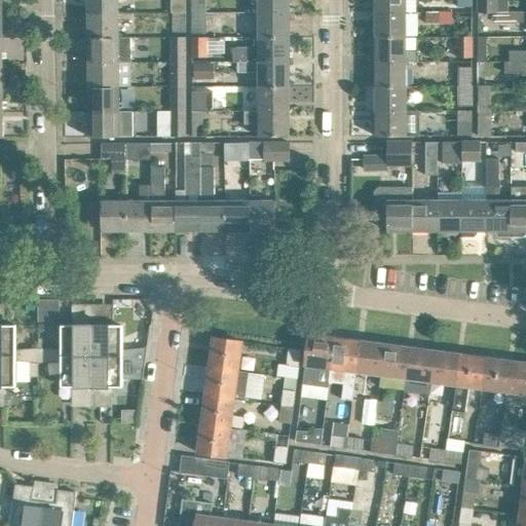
[(119,13),(118,0),(87,0),(88,13),(119,13)]
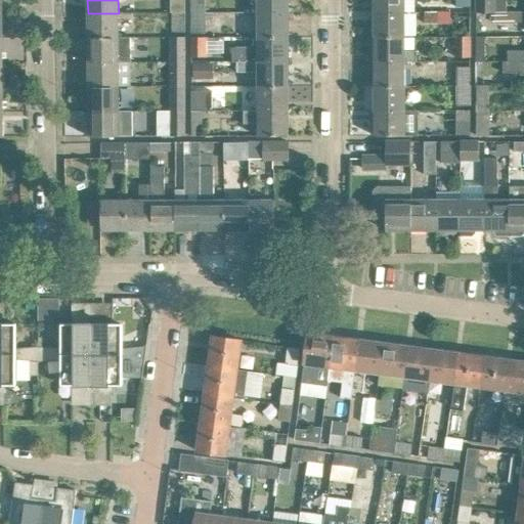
[(184,0),(172,0),(172,12),(185,12),(184,0)]
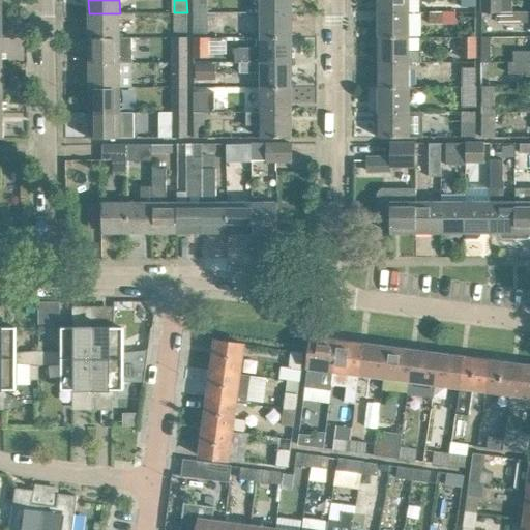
[(207,0),(193,0),(194,13),(208,13),(207,0)]
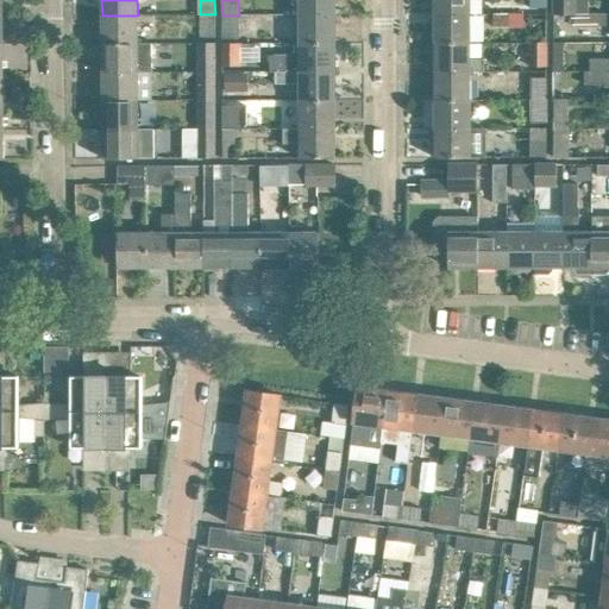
[(336,16),(334,0),(299,0),(300,16),(336,16)]
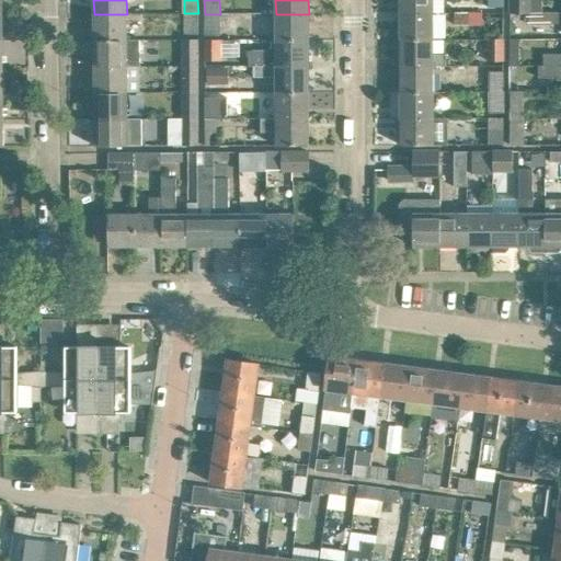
[(434,13),(433,0),(400,0),(400,13),(434,13)]
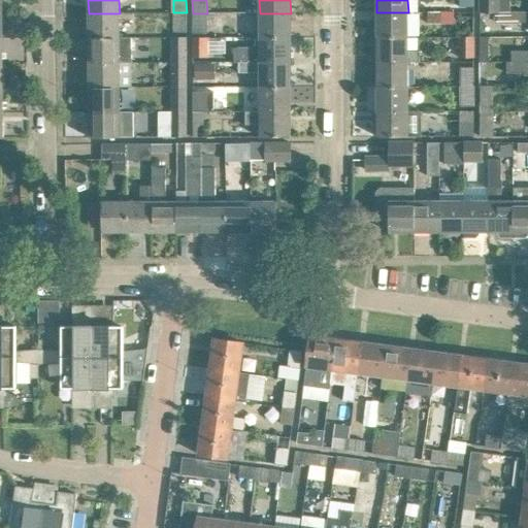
[(480,0),(481,12),(499,12),(498,0),(480,0)]
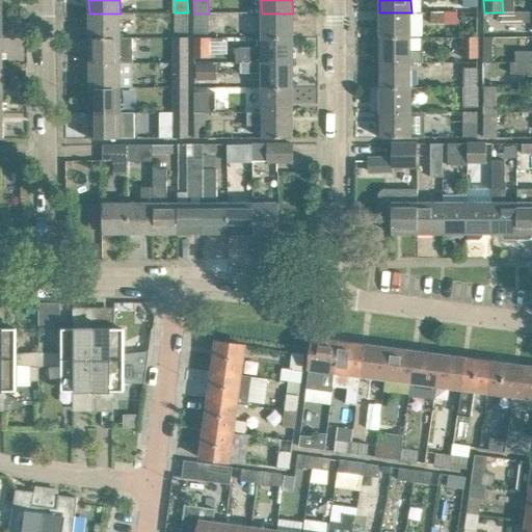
[(188,12),(175,12),(175,32),(188,32),(188,12)]
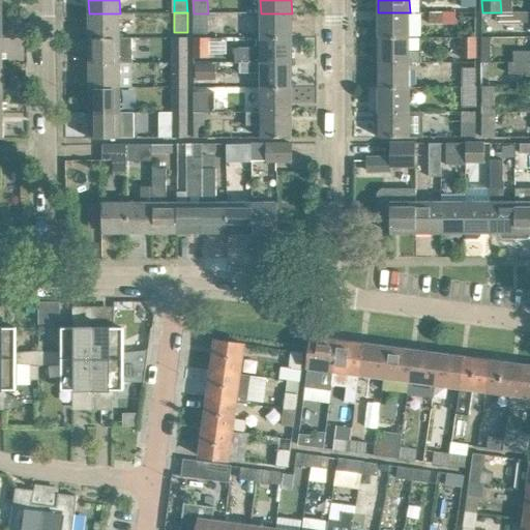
[(410,37),(410,12),(378,12),(379,37),(410,37)]
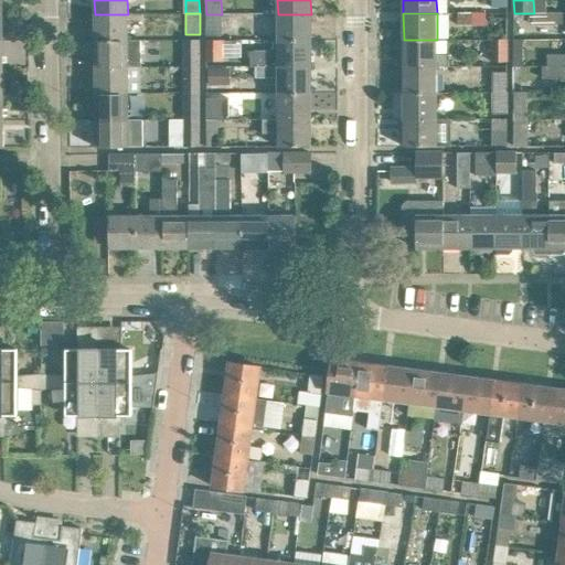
[(471,13),(455,13),(455,24),(471,24),(471,13)]
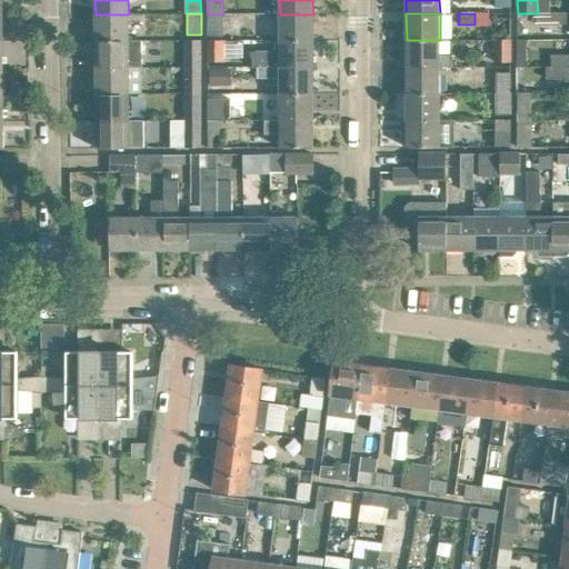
[(549,13),(538,13),(538,25),(565,25),(565,13),(549,13)]
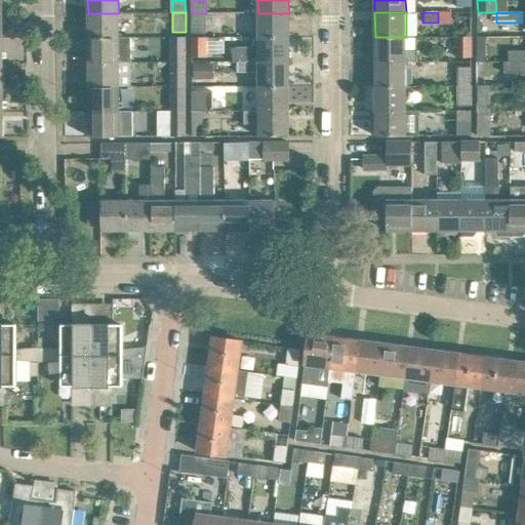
[(119,38),(119,13),(88,13),(88,38),(119,38)]
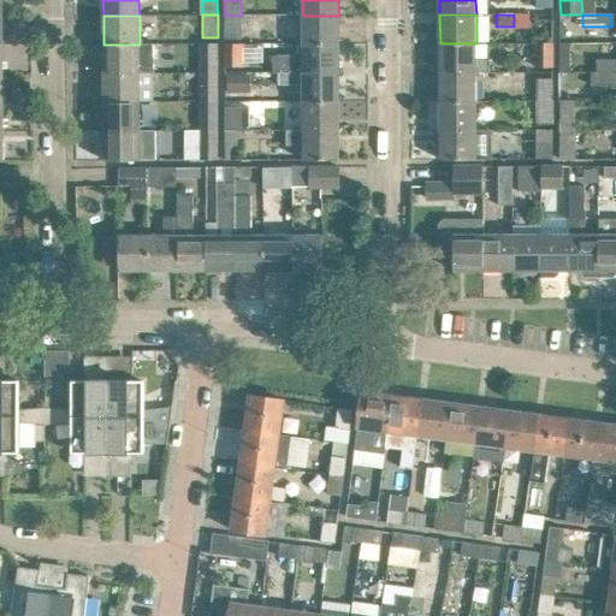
[(242,40),(242,16),(225,16),(225,40),(242,40)]
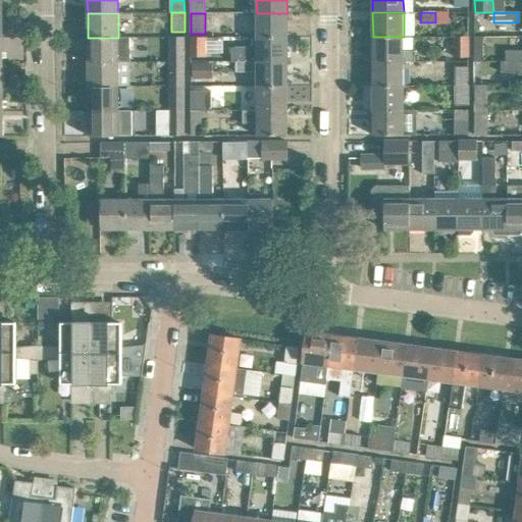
[(288,38),(288,13),(257,13),(257,38),(288,38)]
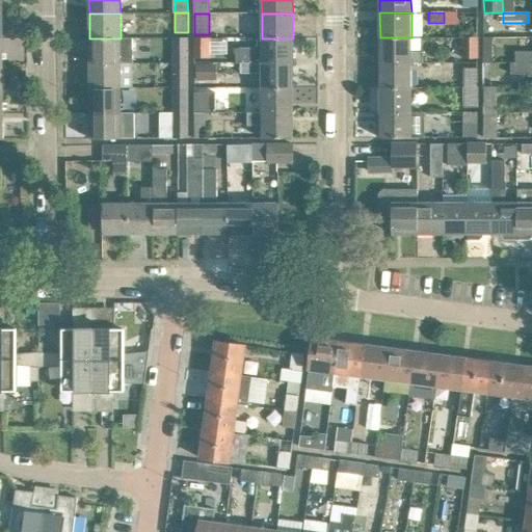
[(188,37),(171,37),(171,63),(188,63),(188,37)]
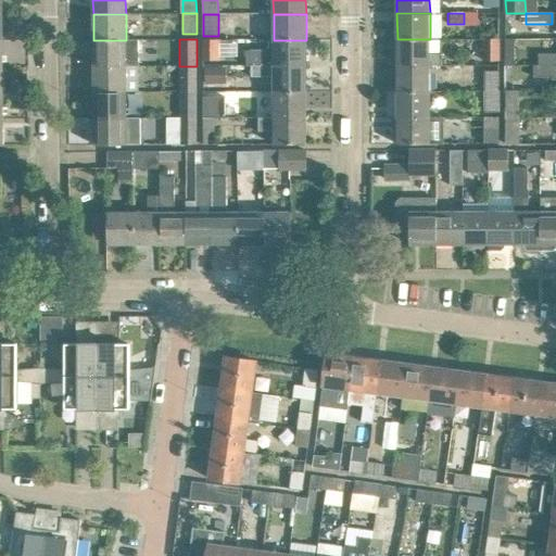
[(220,39),(203,40),(203,61),(220,60),(220,39)]
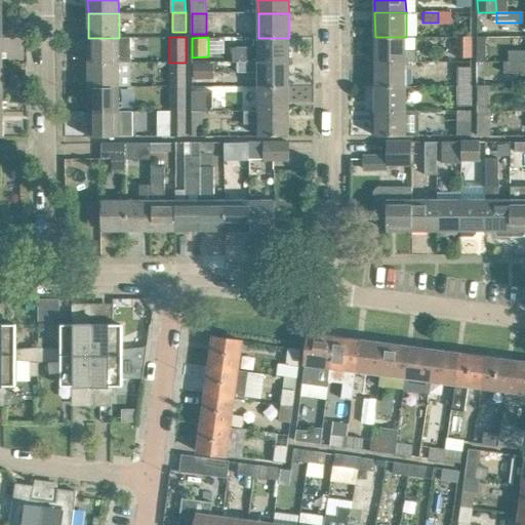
[(406,51),(406,37),(375,37),(368,37),(368,62),(375,62),(375,61),(406,62),(417,62),(417,50),(406,51)]
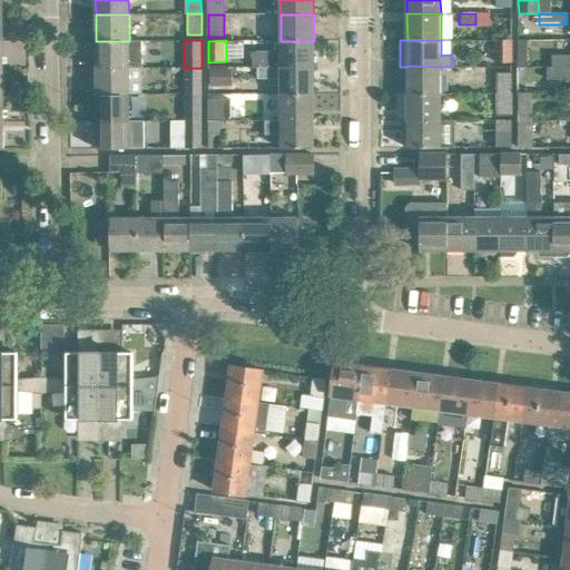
[(512,40),(495,40),(495,61),(512,61),(512,40)]
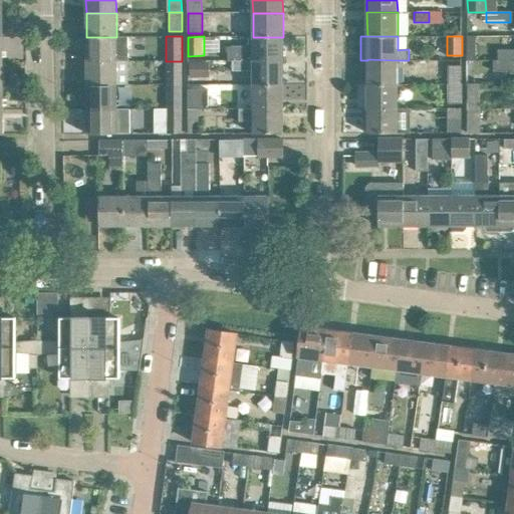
[(476,36),(468,36),(468,61),(476,61),(476,36)]
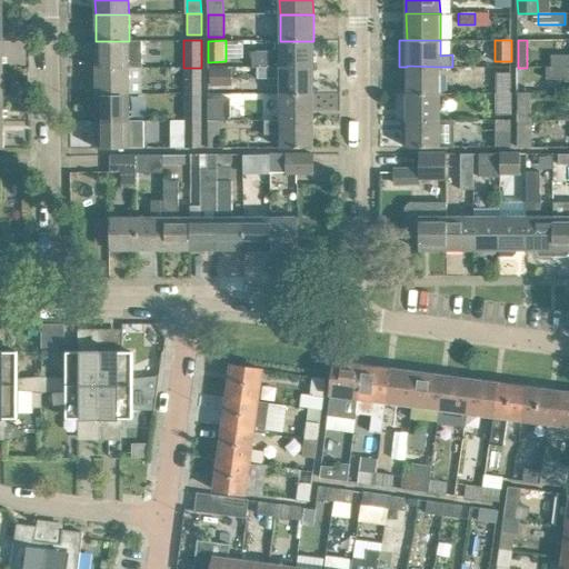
[(142,41),(129,41),(96,41),(96,68),(142,68),(142,67),(143,67),(142,41)]
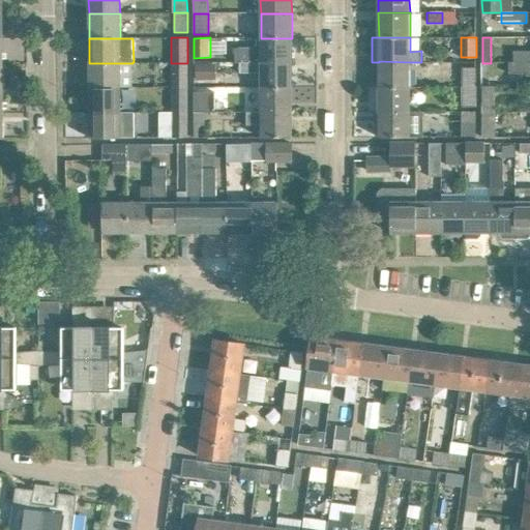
[(292,63),(292,38),(261,38),(257,38),(257,49),(236,49),(236,62),(240,62),(240,63),(292,63)]
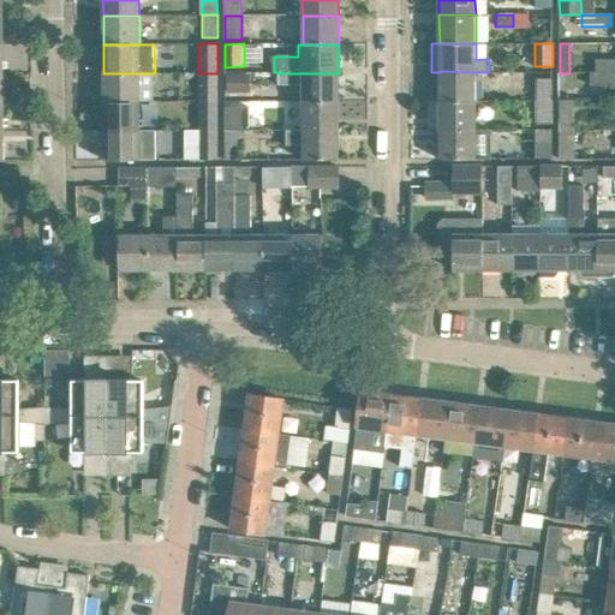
[(614,71),(614,59),(597,60),(597,72),(614,71)]
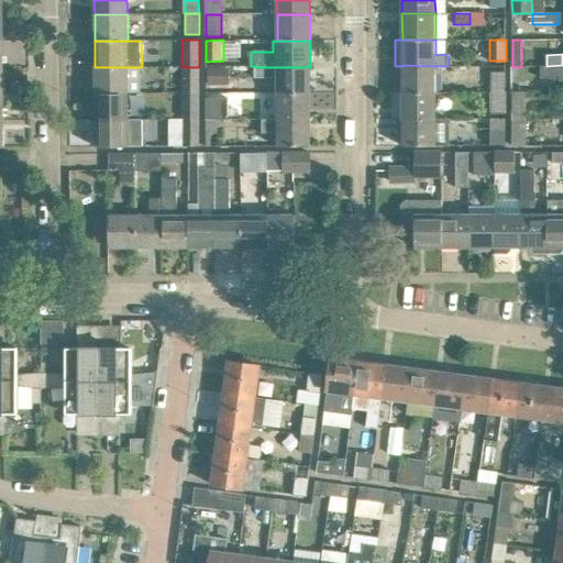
[(435,91),(435,66),(403,65),(403,66),(403,91),(435,91)]
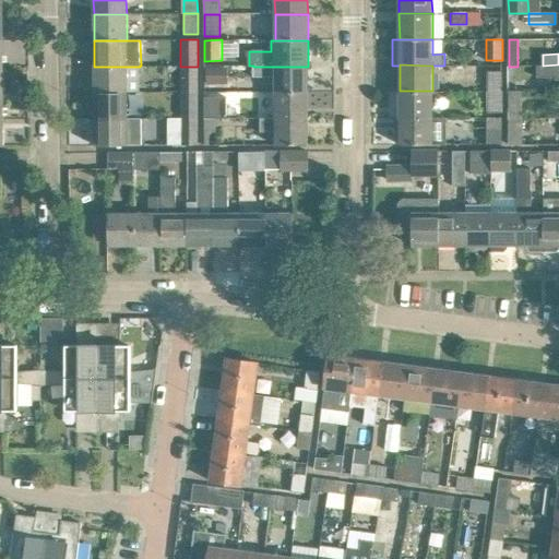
[(558,64),(543,66),(537,66),(537,75),(557,75),(557,80),(558,79),(558,64)]
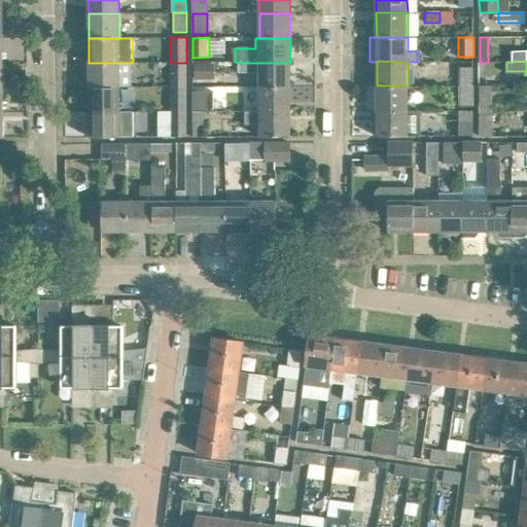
[(132,88),(132,63),(89,63),(89,88),(120,88),(132,88)]
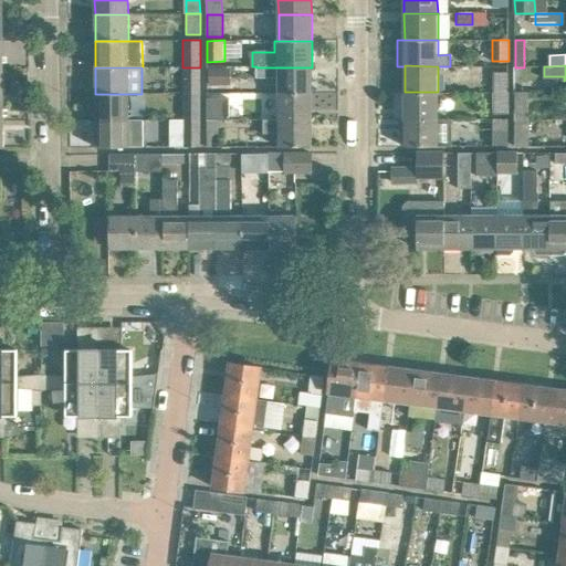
[(200,94),(200,67),(182,67),(182,94),(200,94)]
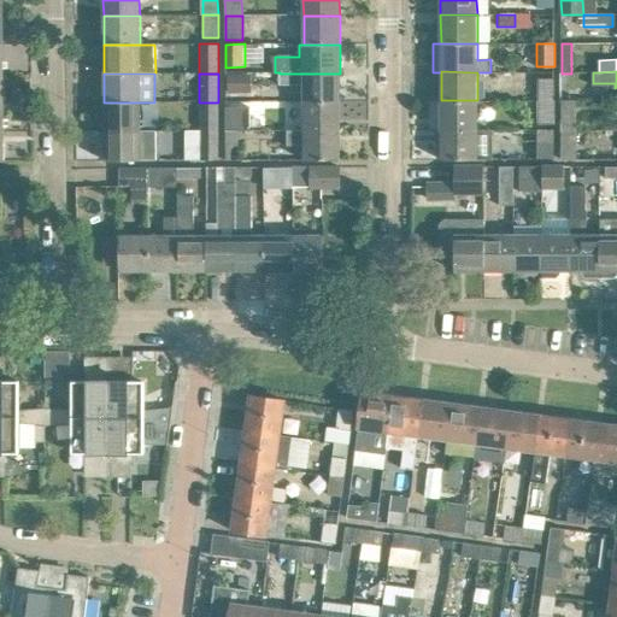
[(340,103),(340,74),(280,74),(280,84),(304,84),(304,103),(340,103)]
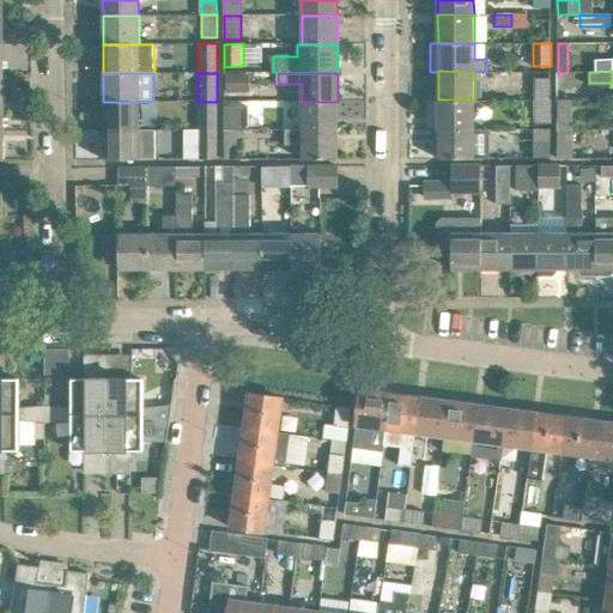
[(551,79),(534,79),(534,101),(551,101),(551,79)]
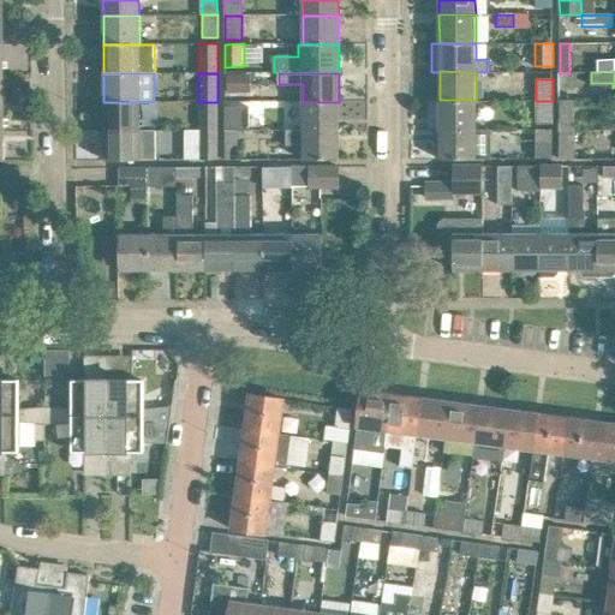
[(245,89),(225,89),(225,101),(245,101),(245,89)]
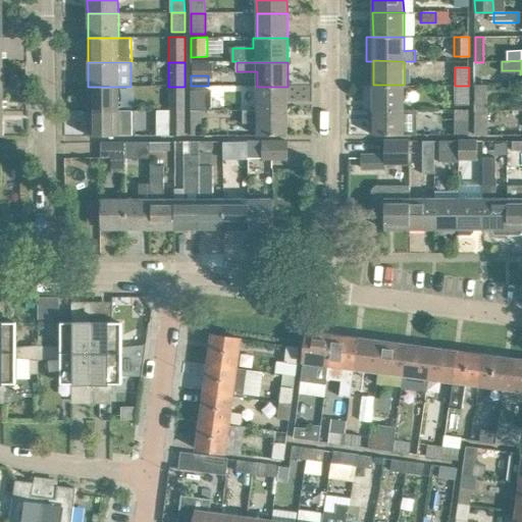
[(404,109),(404,85),(373,85),(373,109),(404,109)]
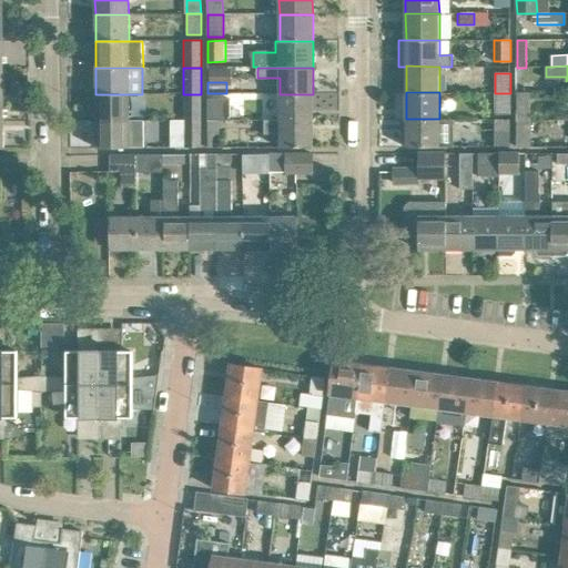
[(529,92),(517,92),(518,119),(530,120),(529,92)]
